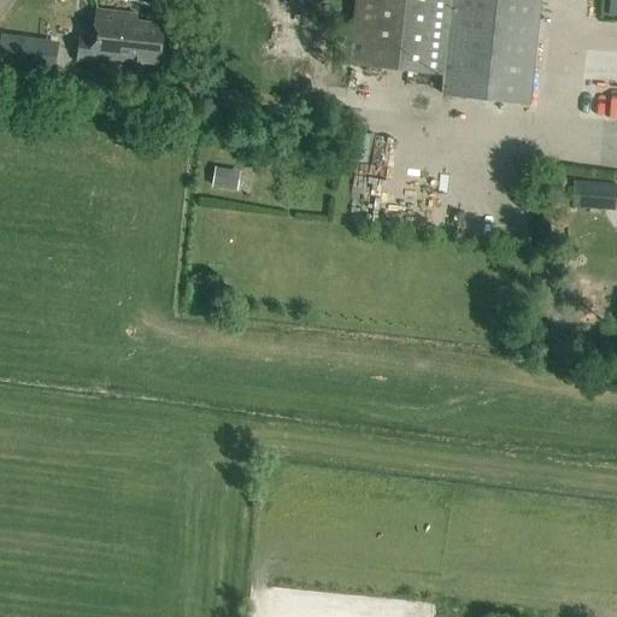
[(530,105),(542,0),(357,0),(350,65),(446,76),(444,95),(530,105)]
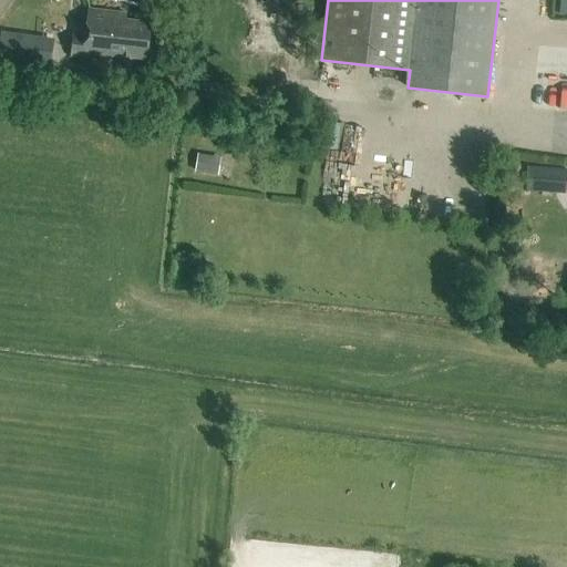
[(144,58),(148,24),(124,21),(125,13),(89,9),(84,40),(73,39),(71,57),(117,62),(117,70),(132,72),(134,57),(144,58)]
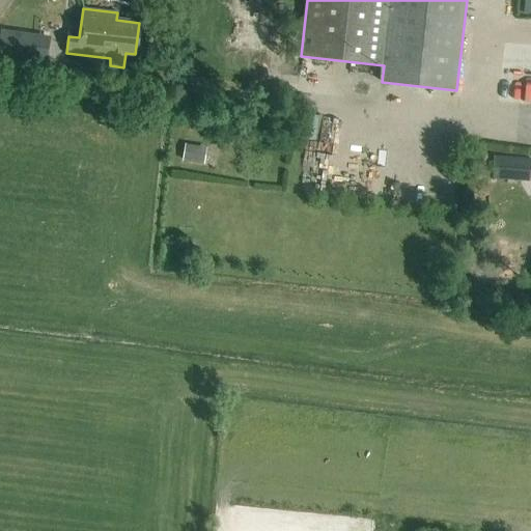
[(0,54),(48,60),(51,36),(1,30),(0,34),(0,54)]
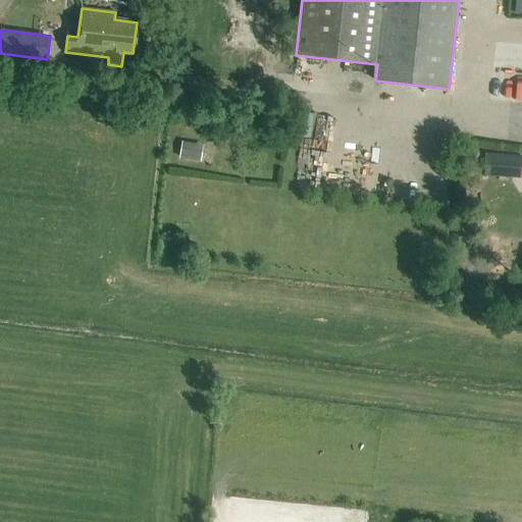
[(201,161),(203,145),(183,142),(179,157),(201,161)]
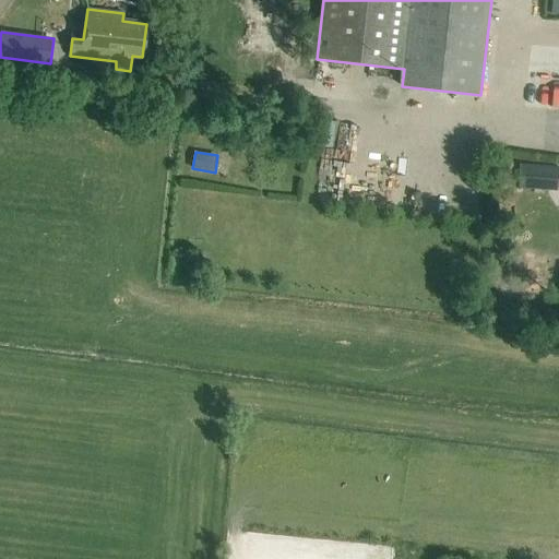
[(557,191),(558,167),(520,164),(518,188),(557,191)]
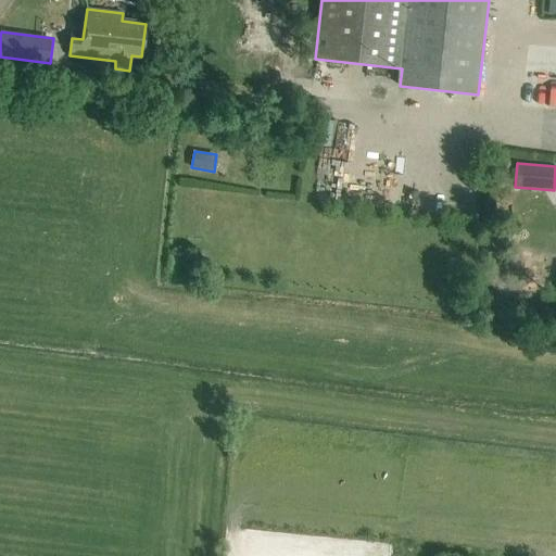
All buildings are outlined.
